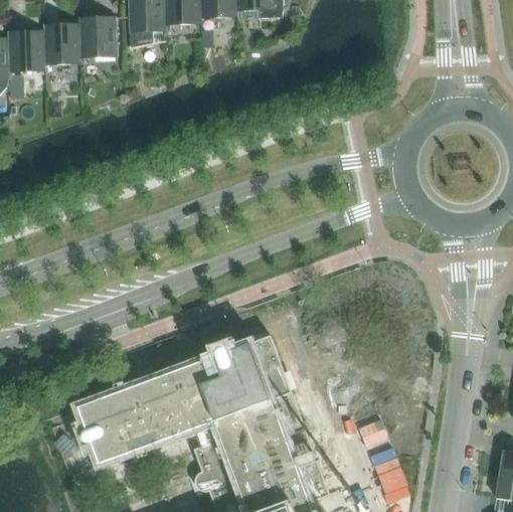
[(126,0),(127,26),(128,26),(128,41),(128,47),(152,43),(152,29),(164,29),(165,29),(164,23),(163,0),(126,0)]
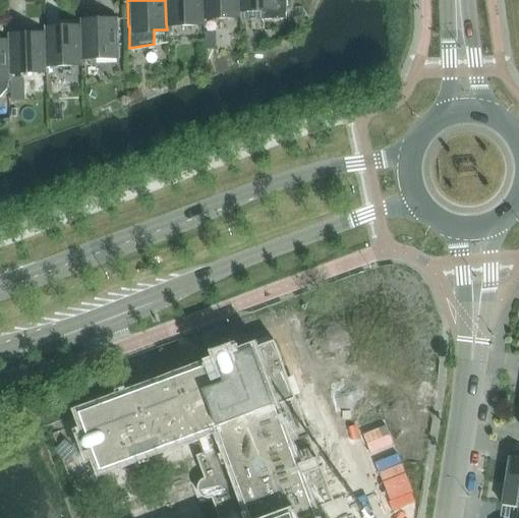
[(165,0),(166,23),(203,22),(203,16),(202,16),(200,0),(165,0)]
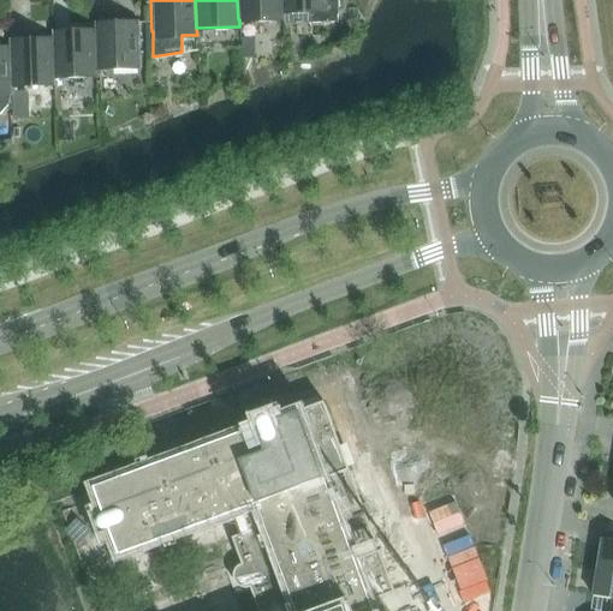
[(237,0),(238,19),(239,19),(281,18),(283,18),(283,11),(281,11),(280,0),(237,0)]
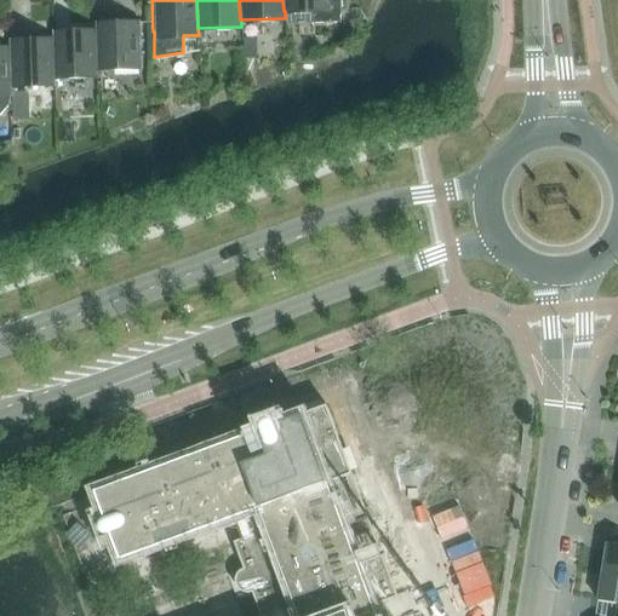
[(282,0),(284,11),(285,11),(312,10),(312,21),(339,19),(338,0),(282,0)]
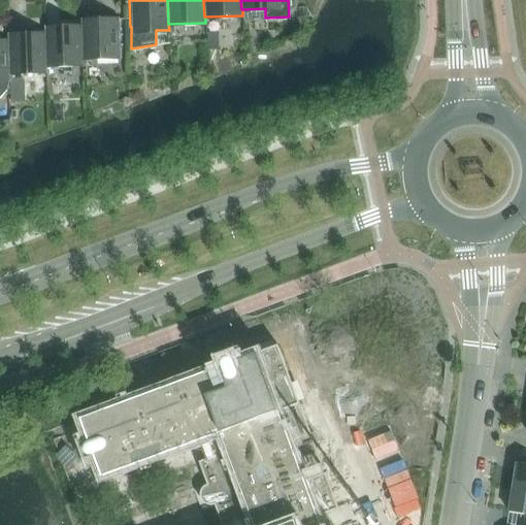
[(118,17),(80,18),(81,57),(119,56),(118,17)]
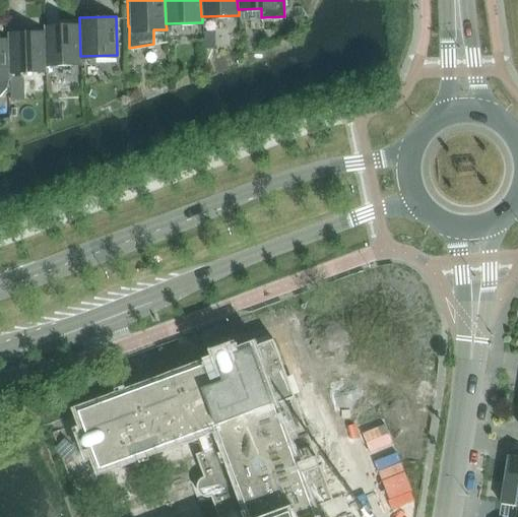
[(78,23),(55,24),(43,24),(45,64),(80,62),(80,56),(79,17),(78,17),(78,23)]
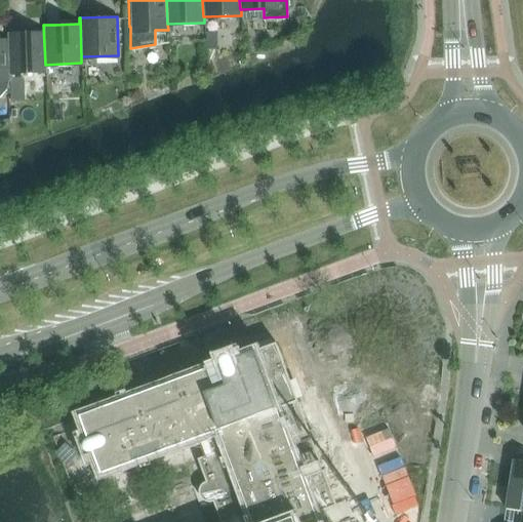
[(45,65),(43,25),(42,25),(43,31),(6,32),(8,72),(45,71),(45,65)]
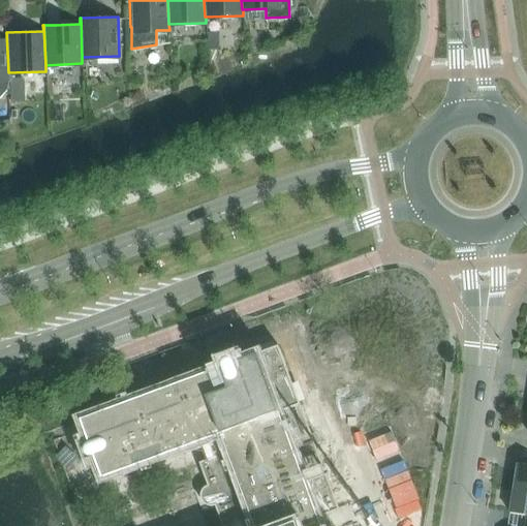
[(0,96),(3,95),(6,88),(8,79),(8,72),(6,32),(6,38),(0,38),(0,96)]
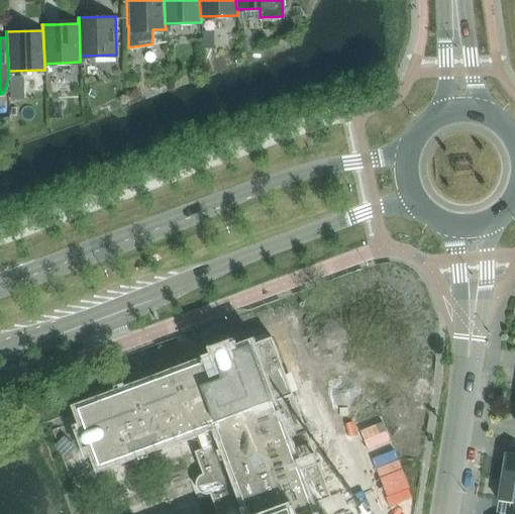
[(151,380),(76,407),(84,427),(85,429),(83,430),(81,432),(80,435),(80,438),(81,440),(84,442),(86,443),(89,443),(90,442),(90,444),(98,465),(173,437),(200,426),(206,444),(193,449),(201,472),(199,473),(197,475),(195,477),(194,479),(194,481),(194,484),(195,486),(196,488),(198,490),(200,491),(202,492),(204,493),(207,492),(209,492),(216,513),(230,509),(231,513),(307,513),(304,504),(306,503),(306,504),(329,495),(306,431),(296,404),(293,397),(291,390),(285,373),(284,373),(283,370),(283,369),(280,358),(279,358),(278,355),(272,338),(271,335),(246,344),(246,343),(229,349),(229,350),(193,364),(193,363),(193,362),(192,362),(192,361),(191,360),(190,360),(190,358),(189,358),(188,357),(187,357),(186,357),(185,356),(184,356),(183,356),(182,356),(181,357),(180,357),(179,357),(178,358),(177,360),(176,360),(176,361),(175,362),(175,363),(174,363),(174,364),(174,365),(173,366),(173,367),(173,368),(173,369),(173,370),(174,370),(174,371),(151,380)]
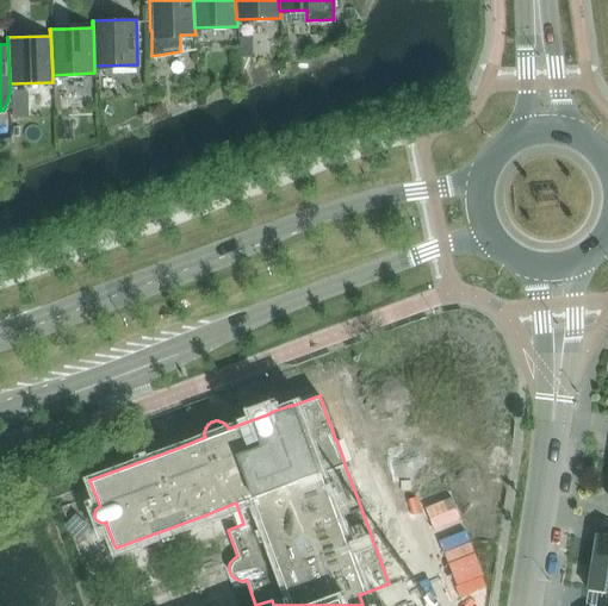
[(370,478),(374,508),(389,506),(383,475),(370,478)]
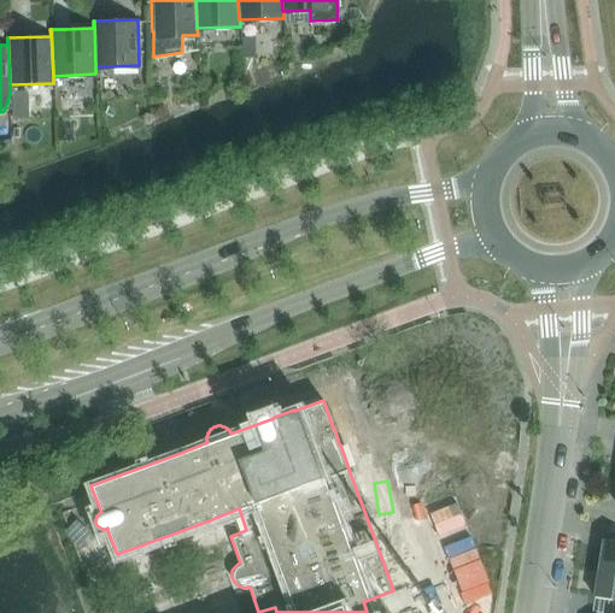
[(614,538),(602,537),(597,566),(614,569),(614,538)]
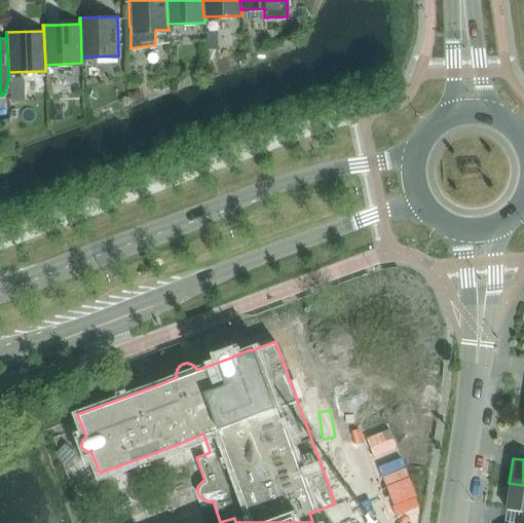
[(523,485),(509,483),(504,507),(523,510),(523,485)]
